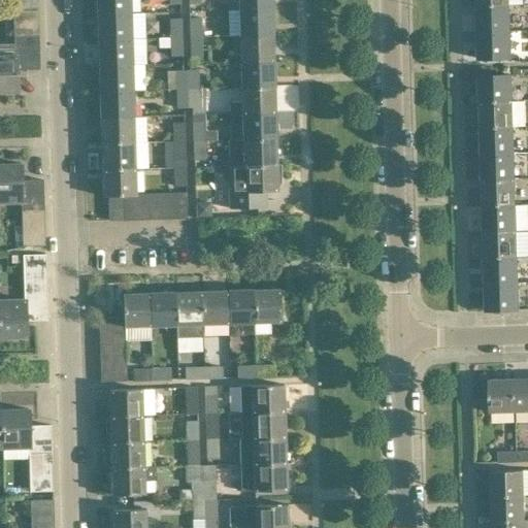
[(132,12),(131,0),(99,0),(100,13),(132,12)]
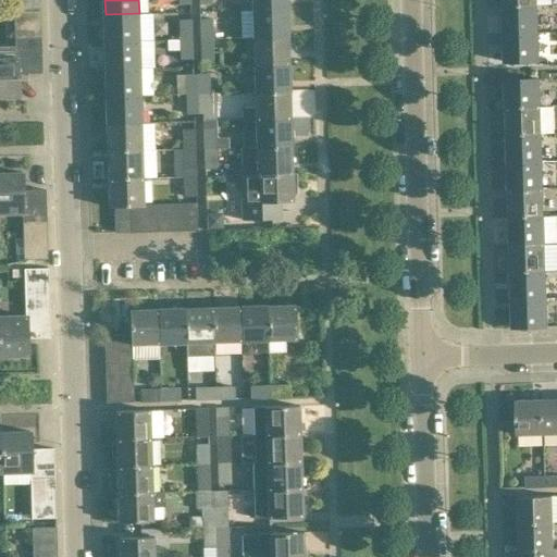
[(287,8),(286,0),(252,0),(254,9),(287,8)]
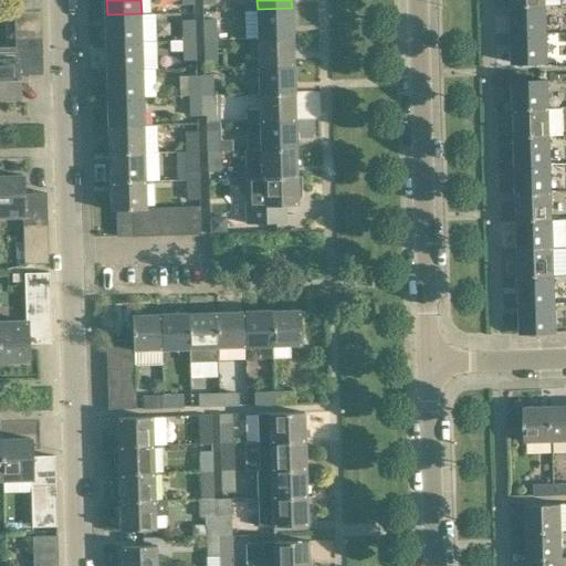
[(548,33),(547,6),(513,7),(514,34),(548,33)]
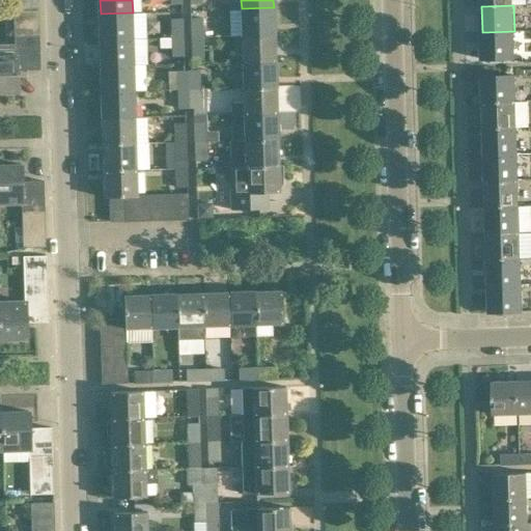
[(274,34),(274,7),(242,8),(242,35),(274,34)]
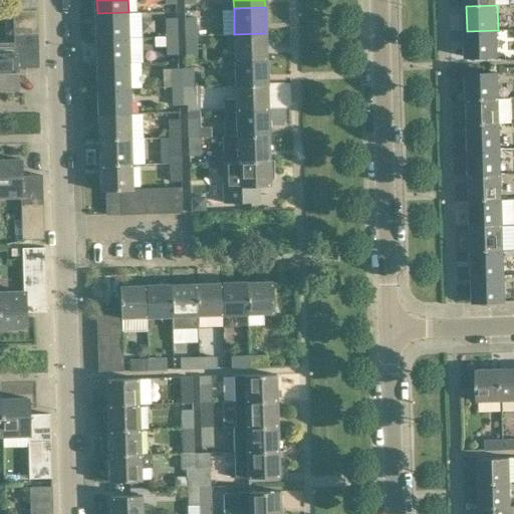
[(39,23),(38,10),(14,10),(14,23),(39,23)]
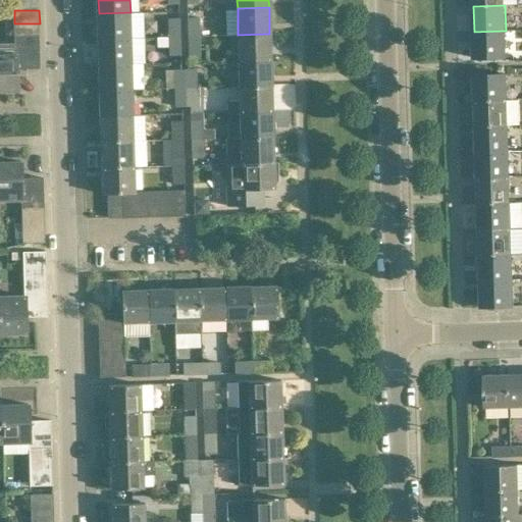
[(131,12),(99,13),(100,39),(131,38),(131,12)]
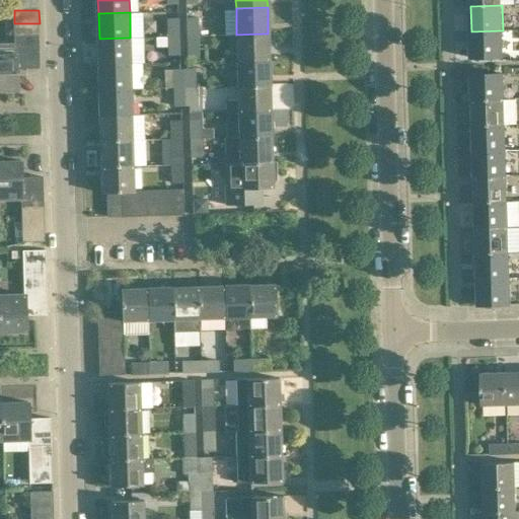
[(167,17),(167,35),(179,35),(178,17),(167,17)]
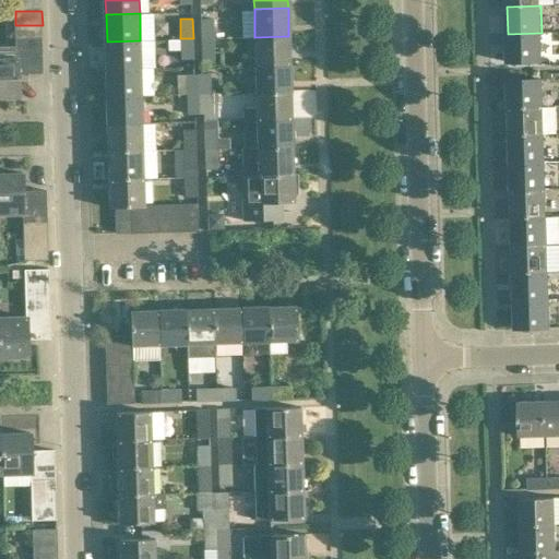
[(201,19),(201,39),(214,38),(213,19),(201,19)]
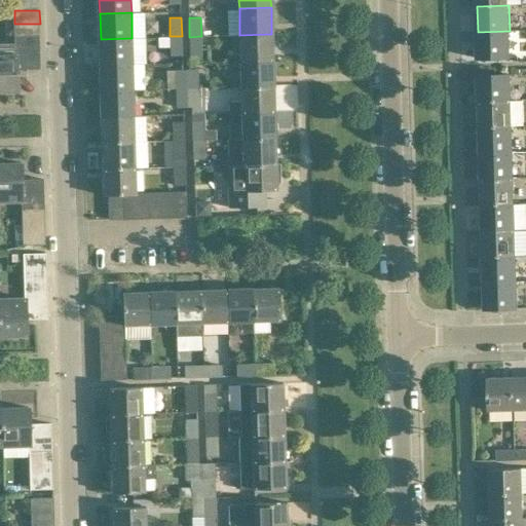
[(40,36),(40,24),(14,24),(15,37),(40,36)]
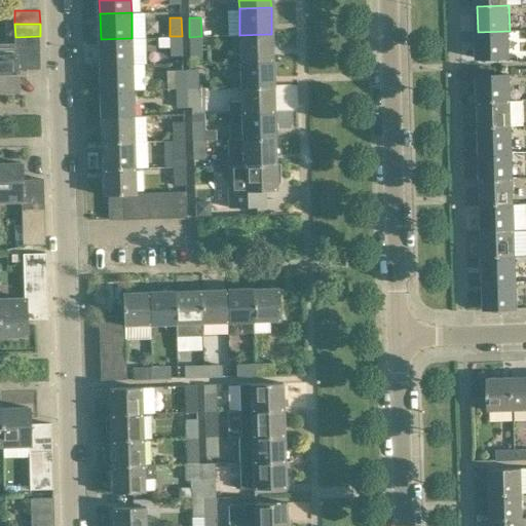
[(511,58),(510,31),(478,32),(479,59),(511,58)]
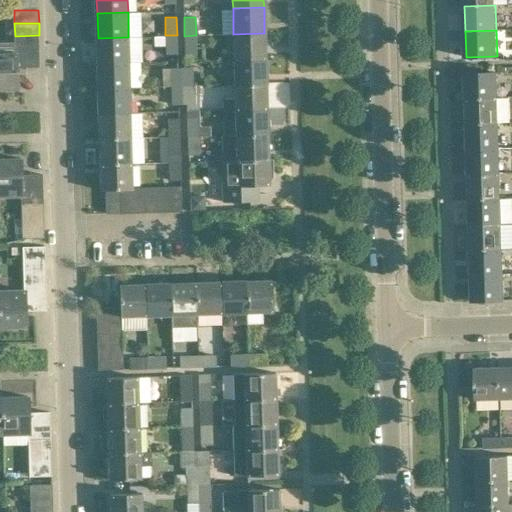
[(265,58),(264,33),(233,34),(234,59),(265,58)]
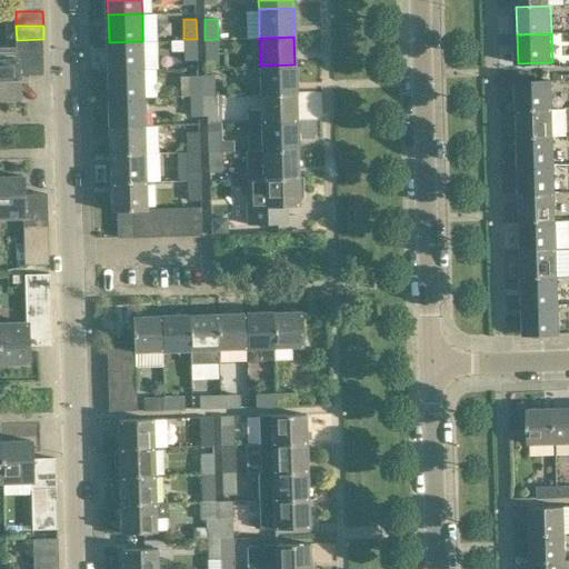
[(43,52),(43,39),(17,40),(17,53),(43,52)]
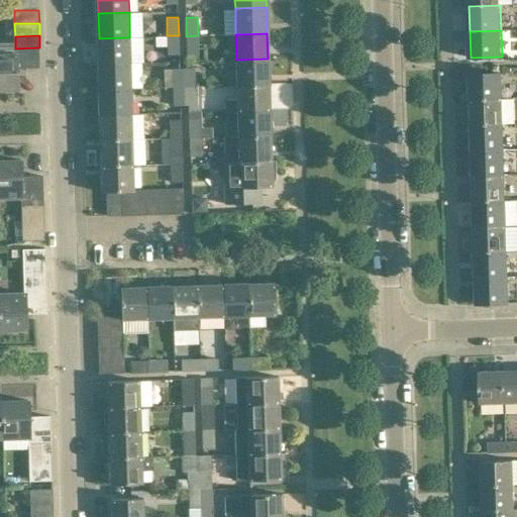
[(179,54),(179,35),(167,35),(168,54),(179,54)]
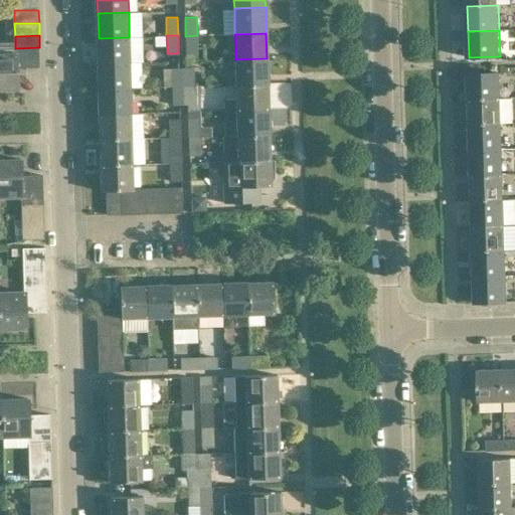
[(197,35),(185,36),(186,53),(197,53),(197,44),(197,35)]
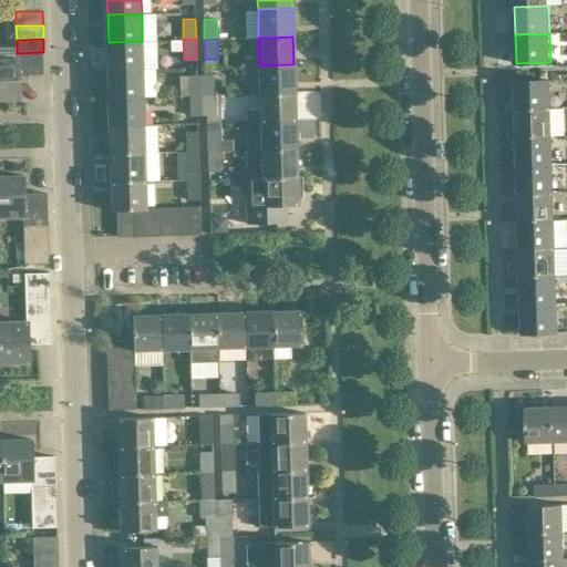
[(142,41),(109,42),(109,70),(143,69),(157,69),(156,41),(142,41)]
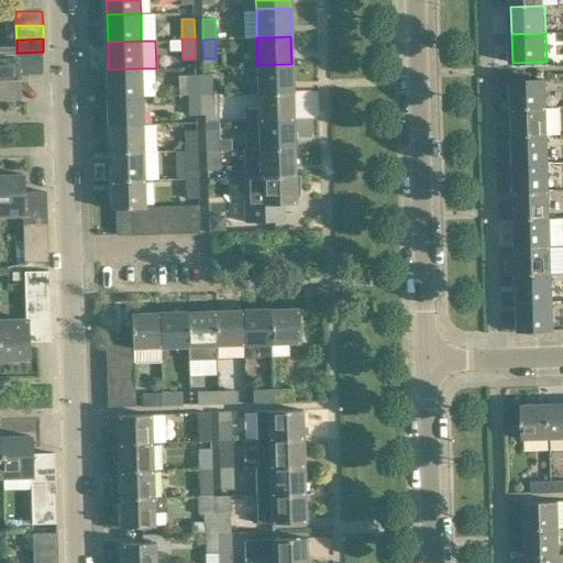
[(0,98),(21,98),(20,76),(44,75),(43,52),(17,53),(18,58),(0,58),(0,98)]
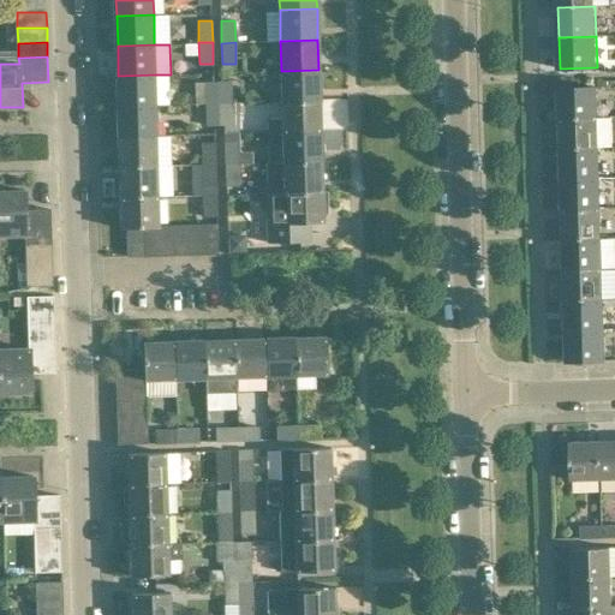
[(320,100),(318,70),(281,71),(282,101),(320,100)]
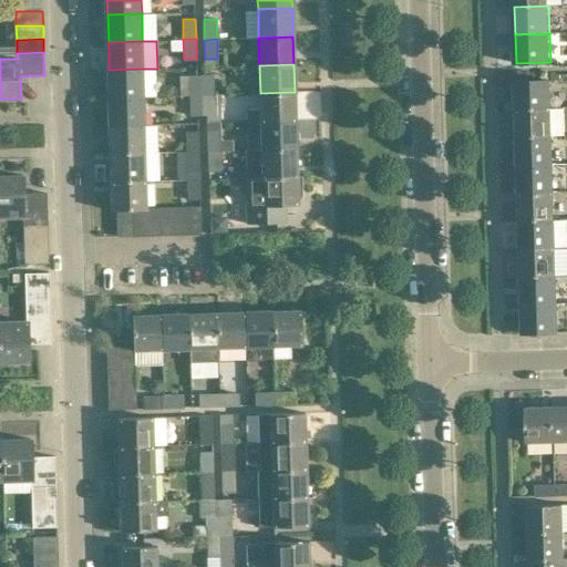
[(144,98),(143,69),(109,70),(110,99),(144,98)]
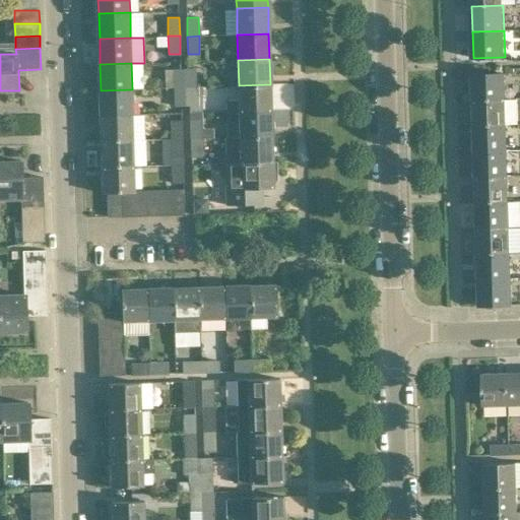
[(186,87),(185,68),(173,69),(173,88),(186,87)]
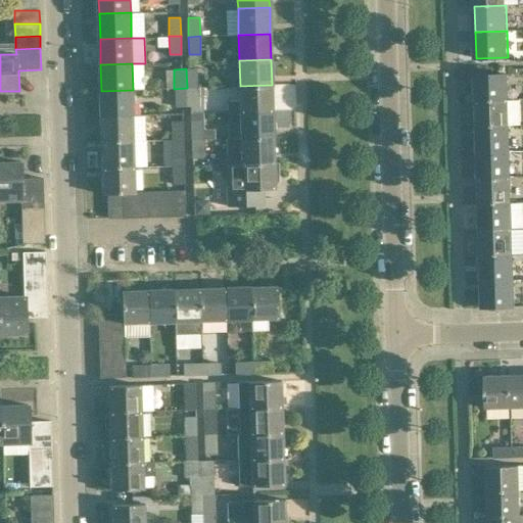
[(198,87),(197,68),(186,68),(187,88),(198,87)]
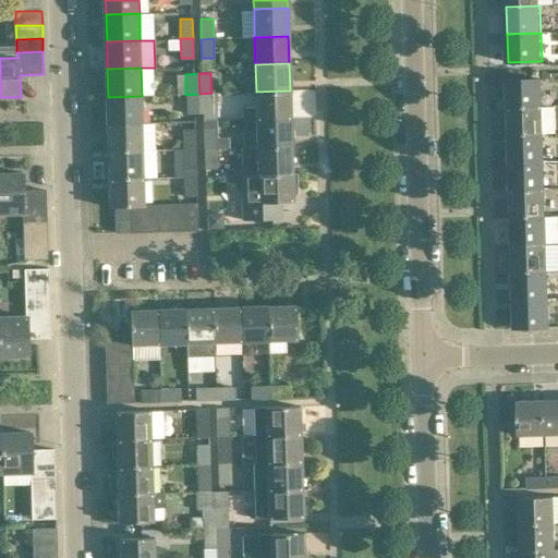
[(543,107),(543,79),(508,80),(509,108),(543,107)]
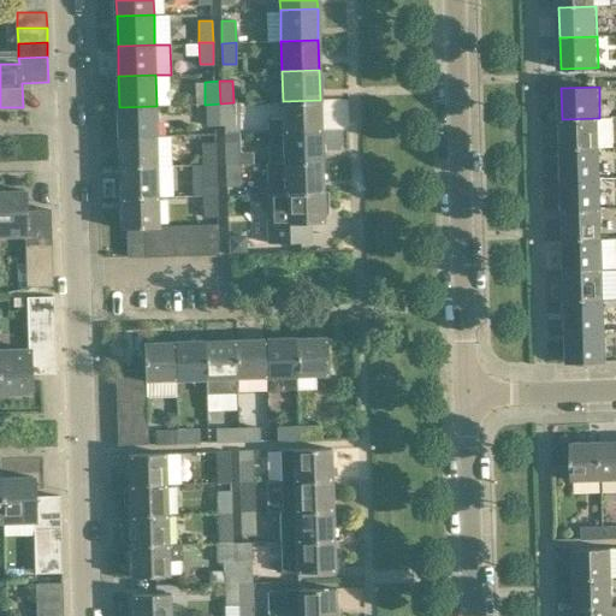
[(321,130),(320,100),(283,101),(284,118),(267,118),(267,132),(284,131),(321,130)]
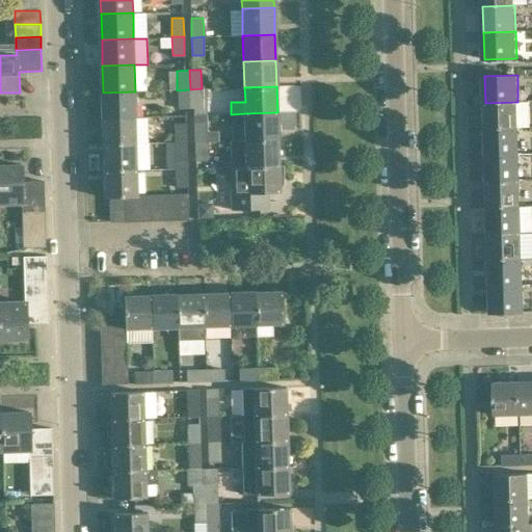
[(207,115),(206,88),(190,89),(190,108),(194,107),(194,115),(207,115)]
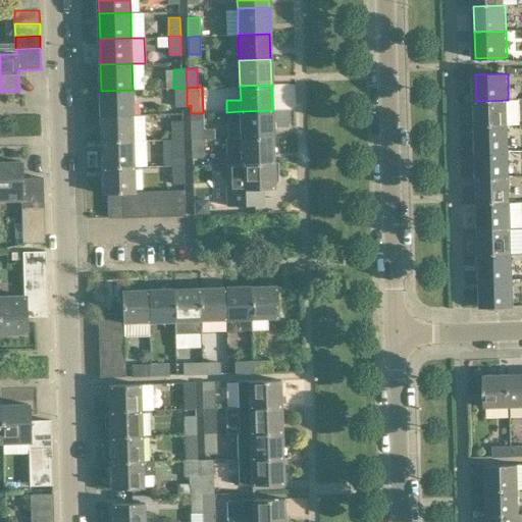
[(187,106),(187,88),(173,89),(174,106),(187,106)]
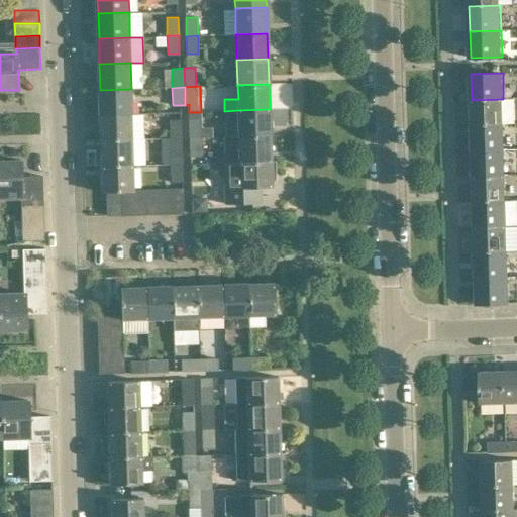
[(132,113),(131,89),(100,90),(101,114),(132,113)]
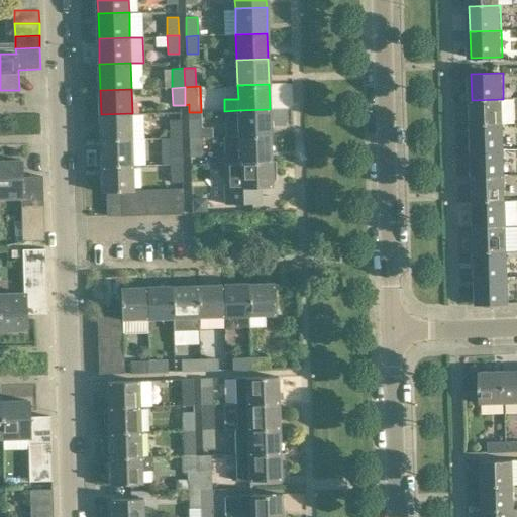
[(504,124),(503,99),(472,100),(473,125),(504,124)]
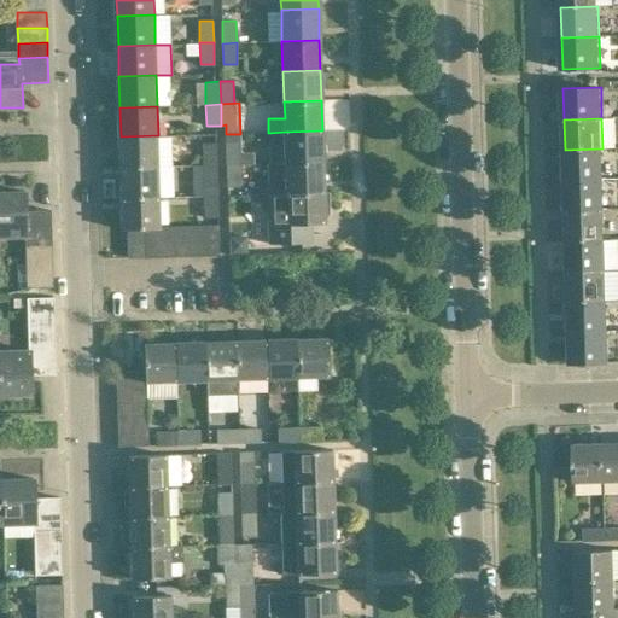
[(324,162),(322,130),(285,132),(286,162),(324,162)]
